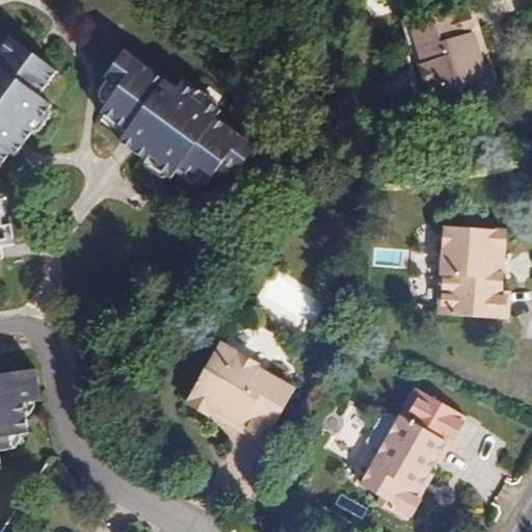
[(434,110),(498,90),(489,63),(483,67),(474,35),(480,33),(472,5),(411,24),(424,64),(421,65),(434,110)]
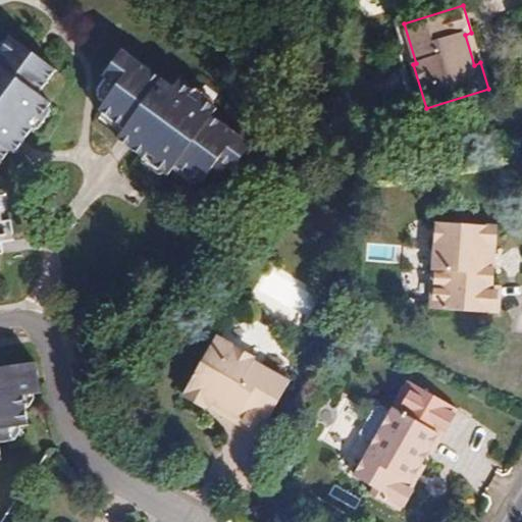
[(416,63),(404,23),(395,27),(401,43),(396,45),(411,94),(415,93),(420,109),(426,108),(413,64),(416,63)]
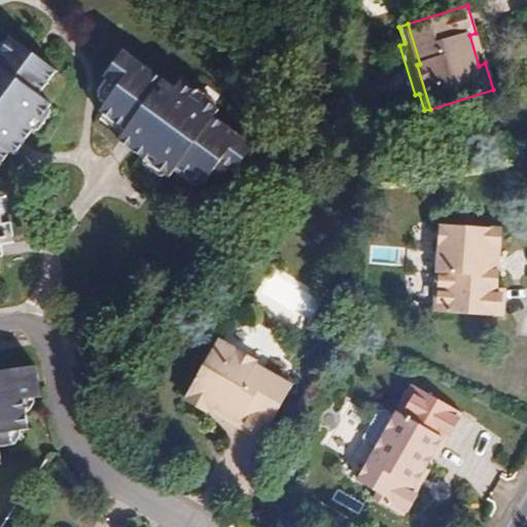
[(485,63),(476,33),(469,35),(479,66),(485,63)]
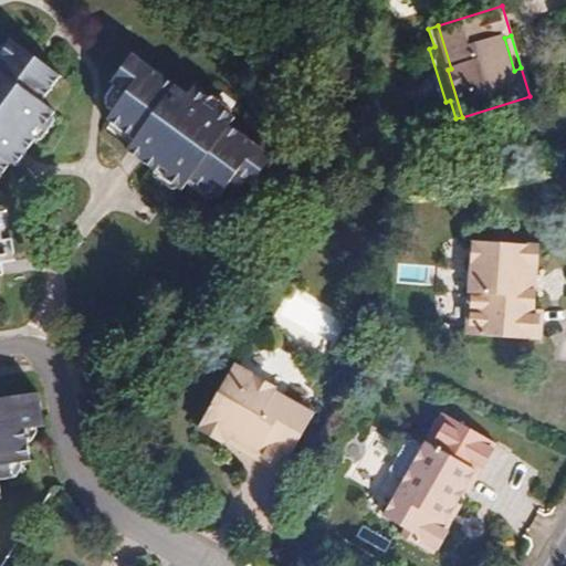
[(62,76),(13,40),(0,58),(0,310),(0,306),(0,276),(2,276),(0,263),(0,179),(11,165),(16,167),(55,112),(43,103),(62,76)]
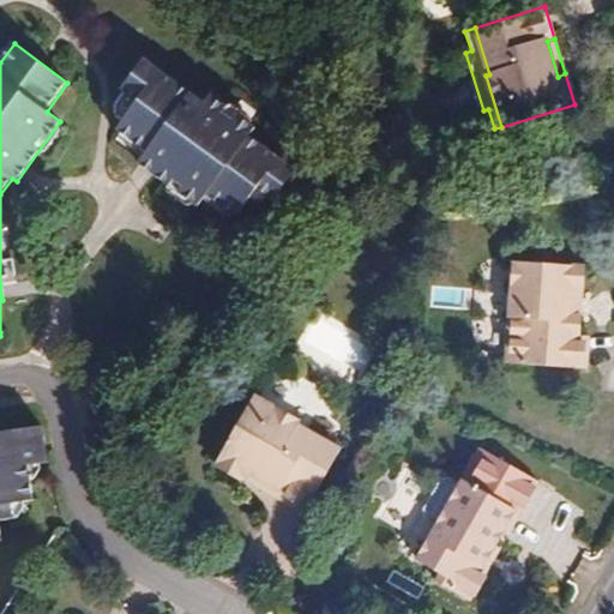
[(191,92),(144,59),(121,89),(138,102),(116,130),(148,152),(139,164),(198,208),(206,197),(236,218),(258,190),(274,202),(296,172),(251,137),(257,128),(211,95),(206,103),(191,92)]
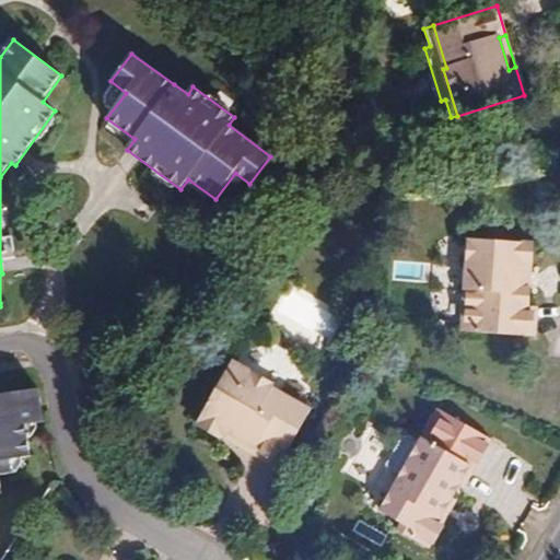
[(528,307),(533,244),(466,238),(459,333),(535,338),(537,308),(528,307)]
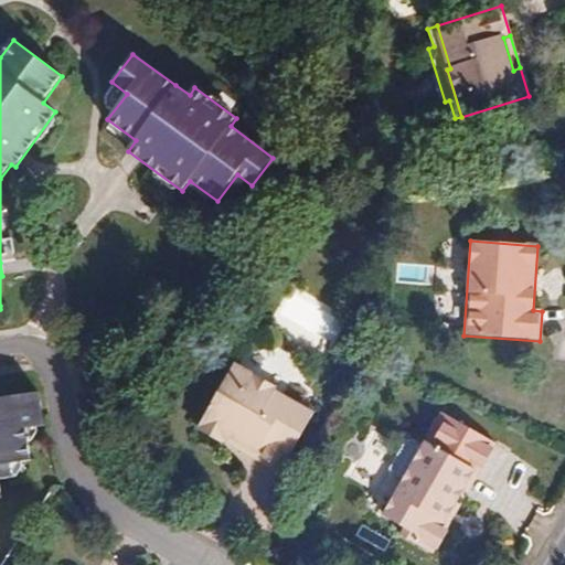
[(277,319),(333,340),(344,311),(287,290),(277,319)]
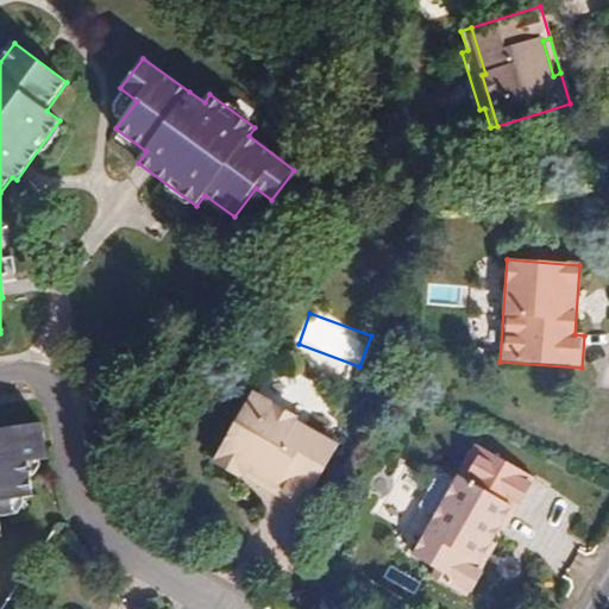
[(303,510),(339,446),(296,421),(297,419),(252,394),(213,462),(242,478),(243,476),(303,510)]
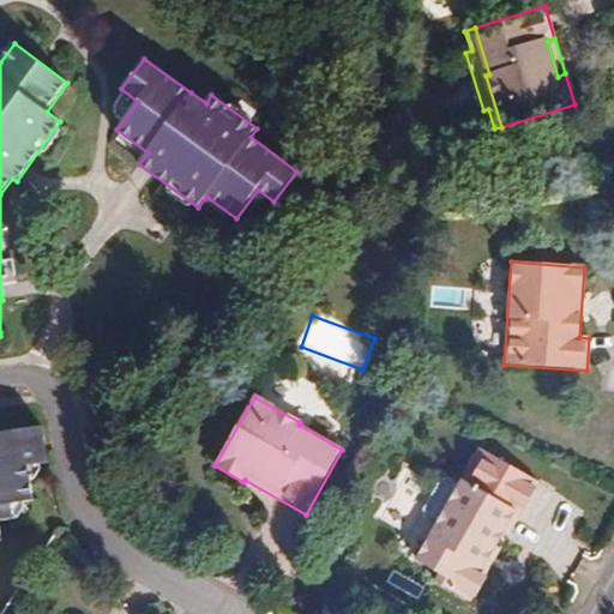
[(0,541),(2,541),(0,522),(0,521),(14,519),(12,504),(34,501),(28,467),(48,464),(42,426),(0,431),(0,541)]
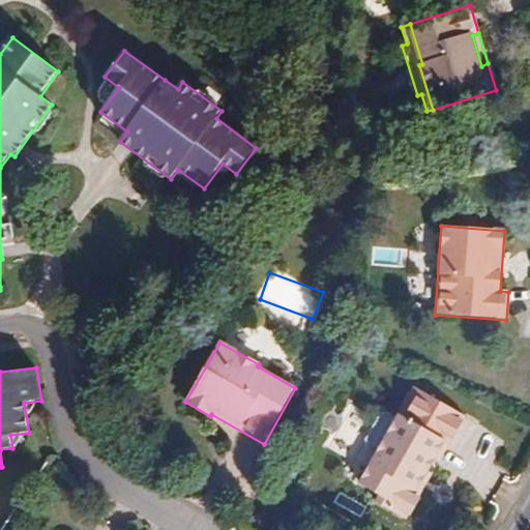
[(466,415),(415,387),(398,418),(387,413),(380,414),(365,440),(367,448),(377,453),(360,484),(381,496),(377,503),(406,520),(466,415)]
